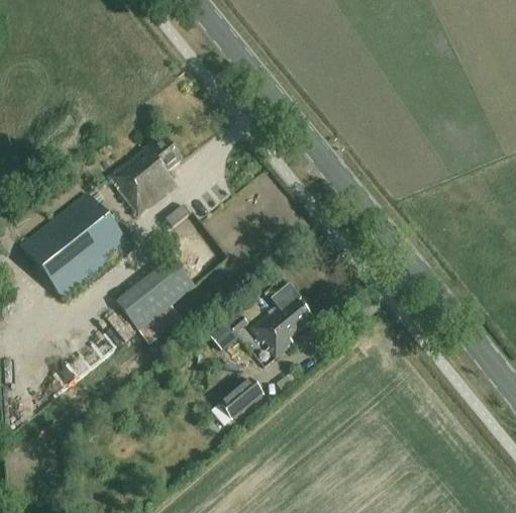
[(179,160),(159,135),(106,177),(136,215),(174,186),(164,173),(179,160)]
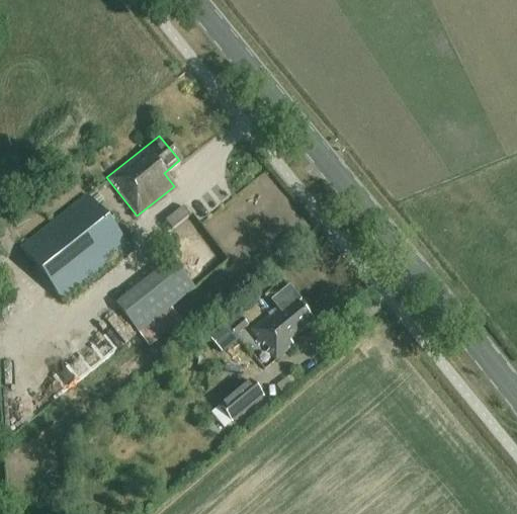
[(128,246),(86,193),(19,247),(61,300),(128,246)]
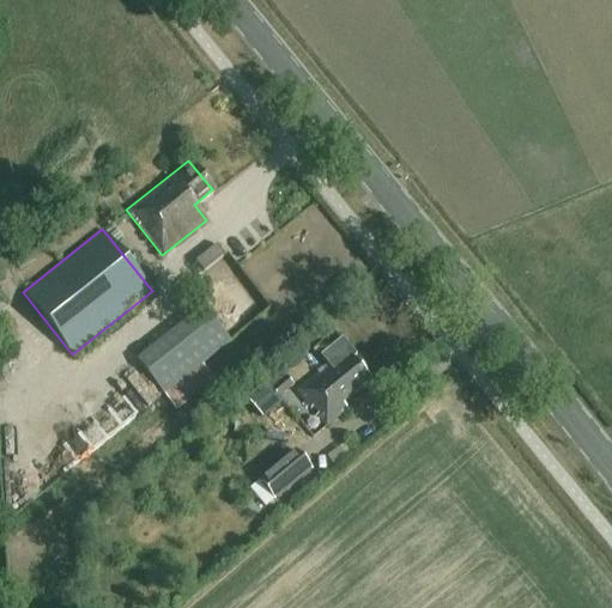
[(194,260),(203,269),(223,253),(216,243),(194,260)]
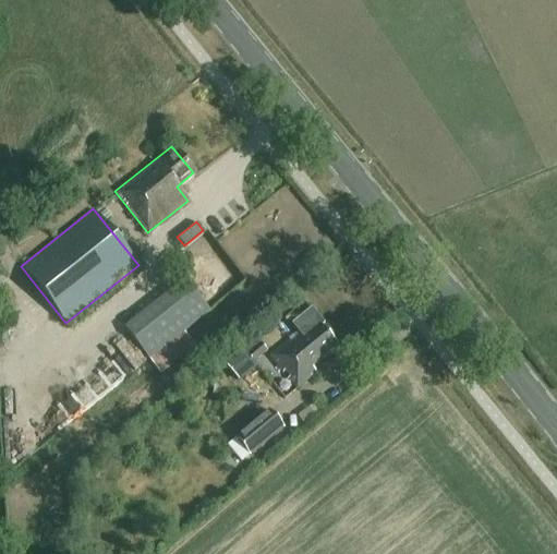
[(191,345),(179,330),(209,306),(183,275),(123,325),(160,371),(191,345)]
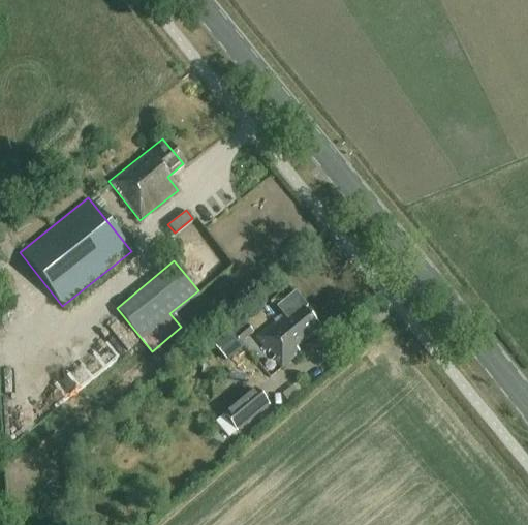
[(273,321),(256,336),(280,366),(298,351),(293,347),(318,327),(303,308),(306,305),(294,291),(277,306),(285,315),(275,323),(273,321)]
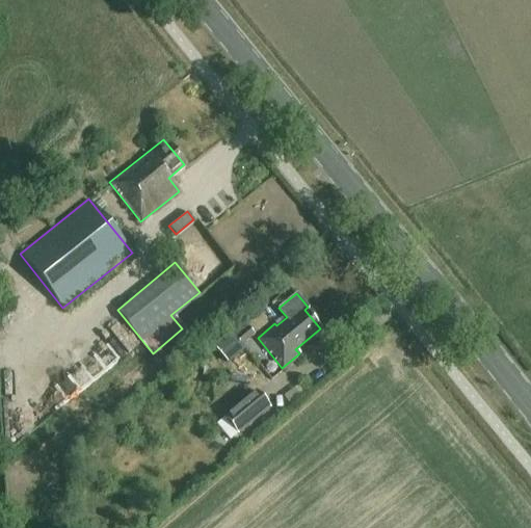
[(231,360),(242,348),(228,333),(215,343),(231,360)]
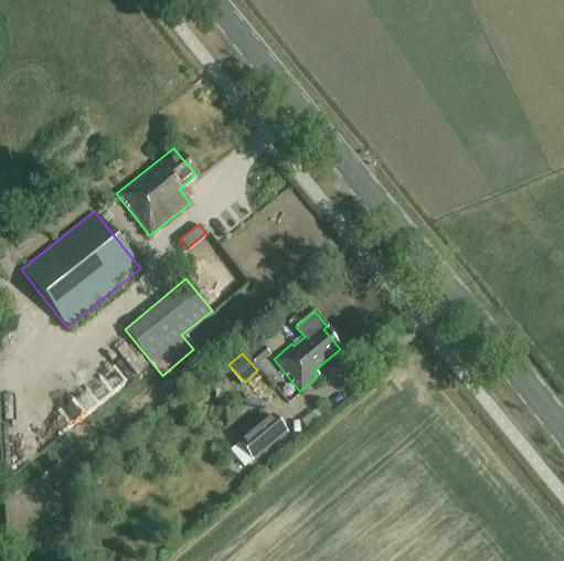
[(245,465),(252,458),(286,430),(272,413),(231,448),(245,465)]
